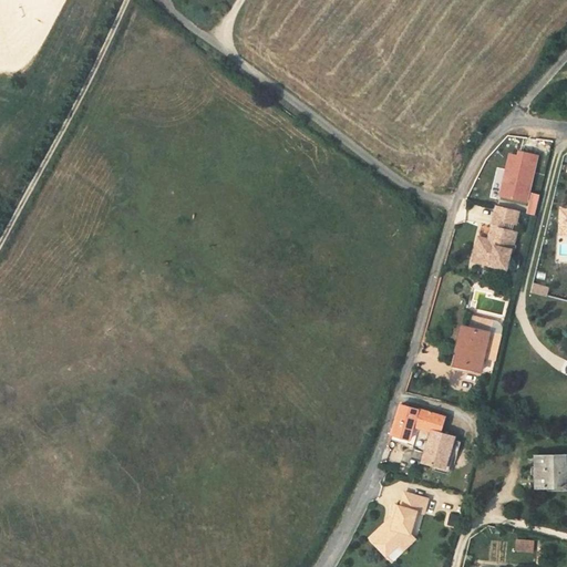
[(531,200),(540,154),(523,150),(522,155),(513,153),(504,194),(531,200)]
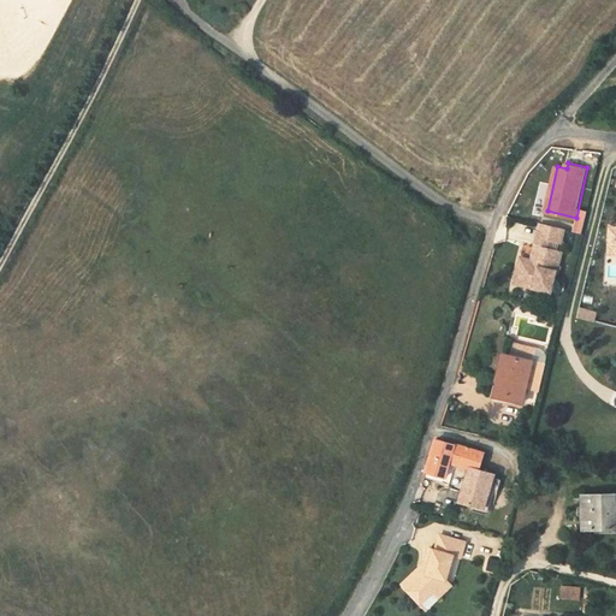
[(535,236),(560,242),(563,229),(538,223),(535,236)]
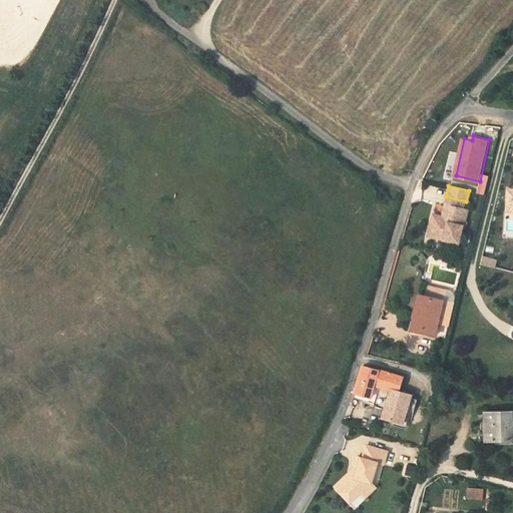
[(465,208),(466,201),(446,196),(445,203),(435,201),(430,226),(432,226),(434,218),(448,221),(448,217),(446,217),(449,204),(465,208)]
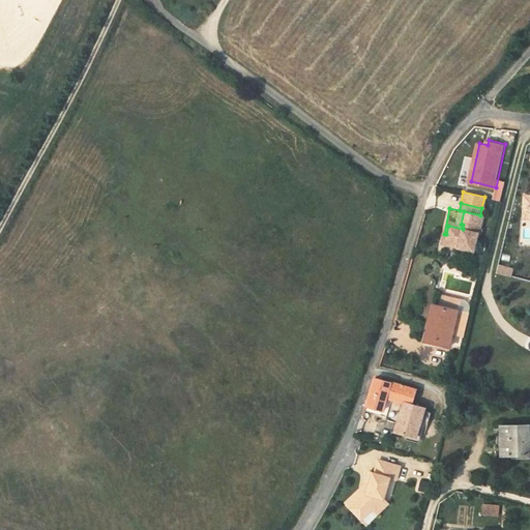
[(478,233),(482,215),(480,215),(464,211),(461,225),(463,225),(463,229),(448,226),(446,234),(444,234),(441,243),(459,246),(460,243),(474,246),(477,232),(478,233)]
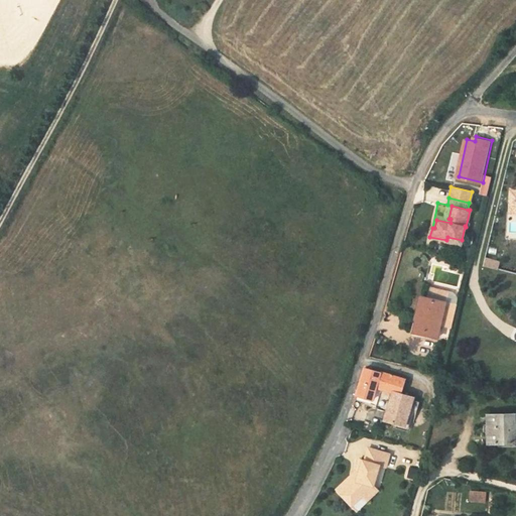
[(497,269),(499,261),(485,257),(483,265),(497,269)]
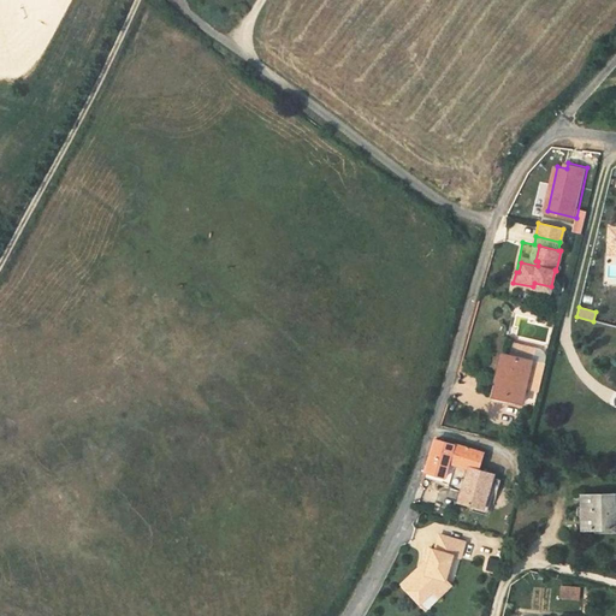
[(515,343),(513,353),(533,357),(535,348),(515,343)]
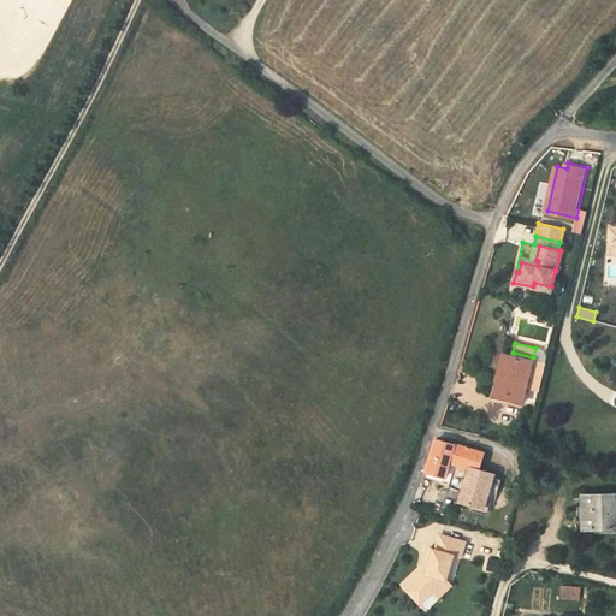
[(503,388),(507,389),(505,400),(527,404),(537,362),(511,356),(503,388)]
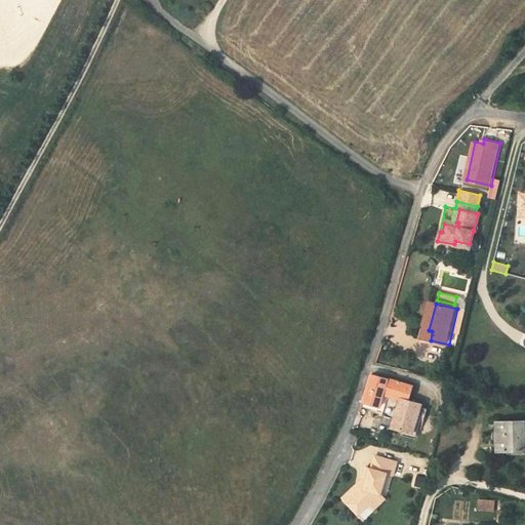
[(372,399),(364,426),(379,431),(384,417),(401,423),(393,450),(415,455),(417,441),(423,442),(425,435),(419,434),(419,425),(410,421),(412,409),(406,408),(401,406),(372,399)]
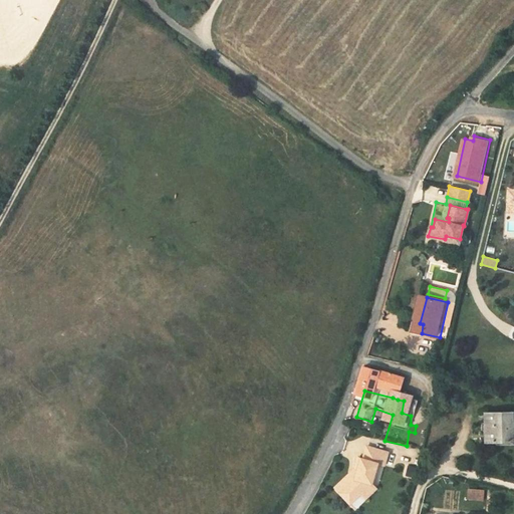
[(513,411),(487,413),(489,442),(513,440),(512,424),(513,424),(513,411)]
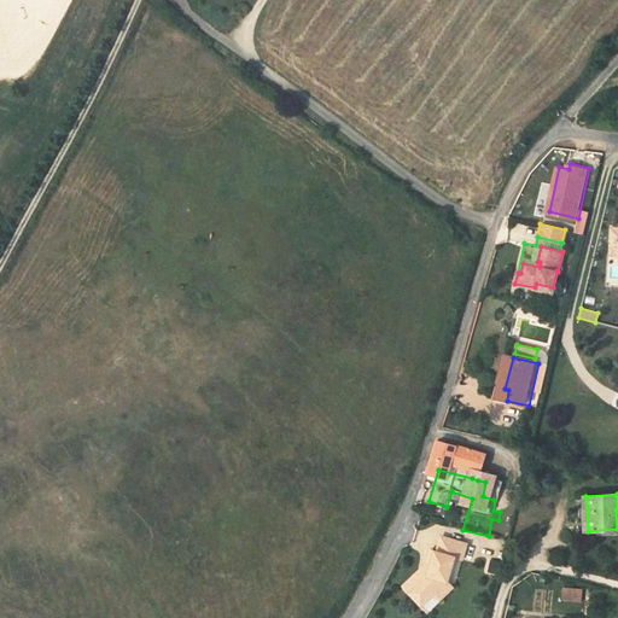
[(514,530),(517,516),(508,513),(505,529),(514,530)]
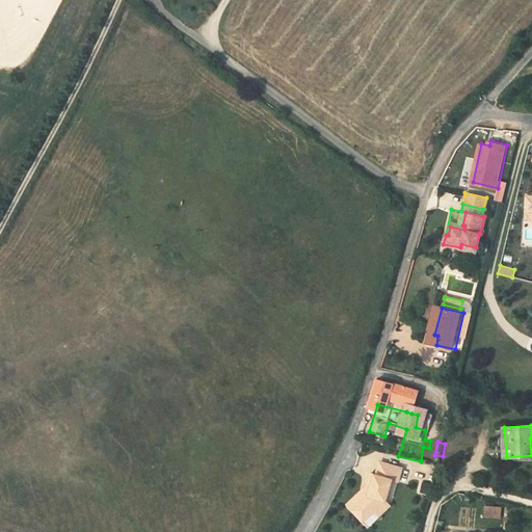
[(428,496),(432,484),(423,481),(419,493),(428,496)]
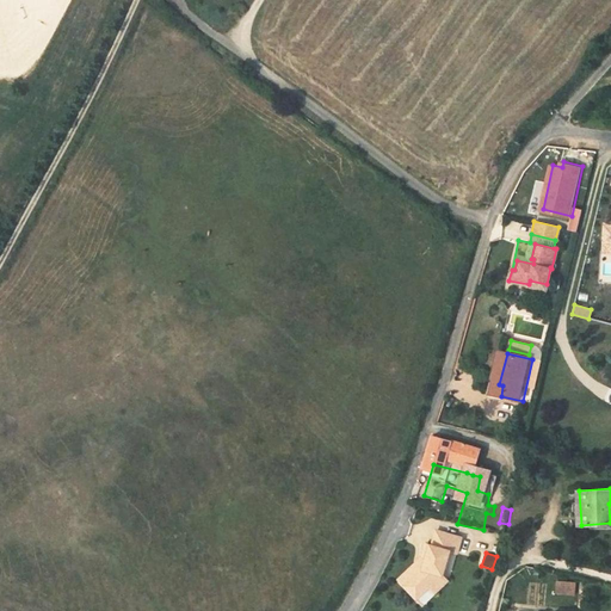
[(411,610),(436,610),(439,602),(445,603),(452,579),(460,581),(463,566),(438,559),(434,574),(429,573),(425,586),(424,591),(425,591),(423,596),(417,594),(407,603),(414,609),(411,610)]
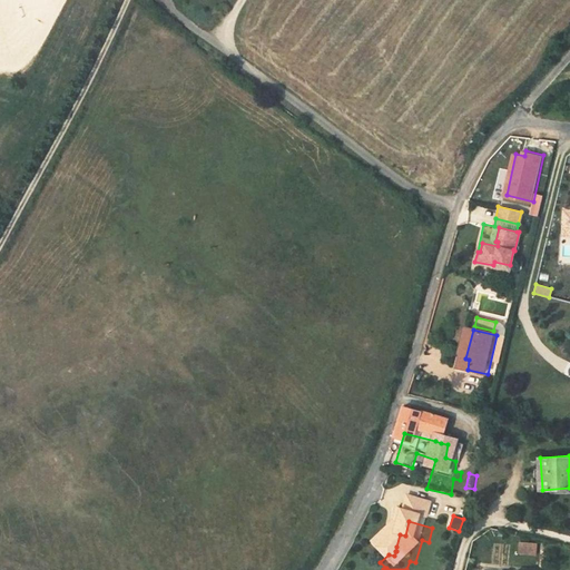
[(519,554),(538,554),(538,541),(519,541),(519,554)]
